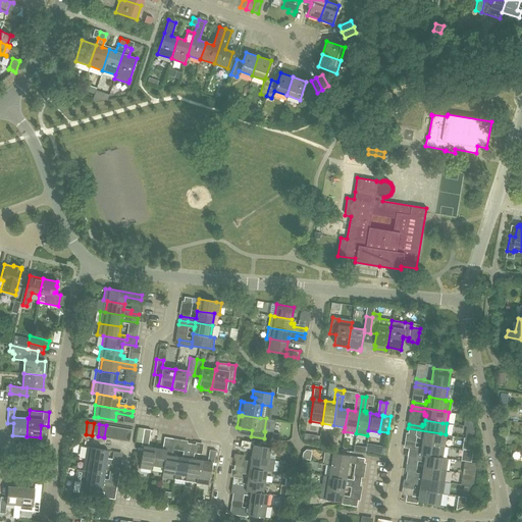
[(106,425),(104,437),(110,438),(112,426),(106,425)]
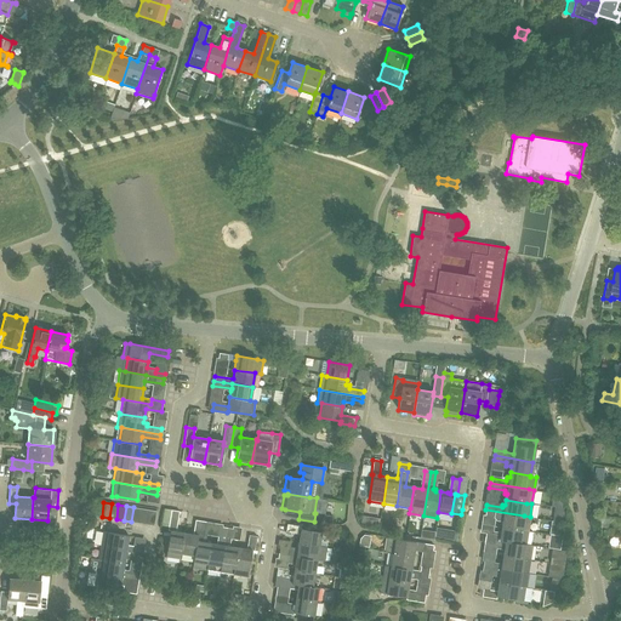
[(138,523),(146,524),(148,510),(141,508),(138,523)]
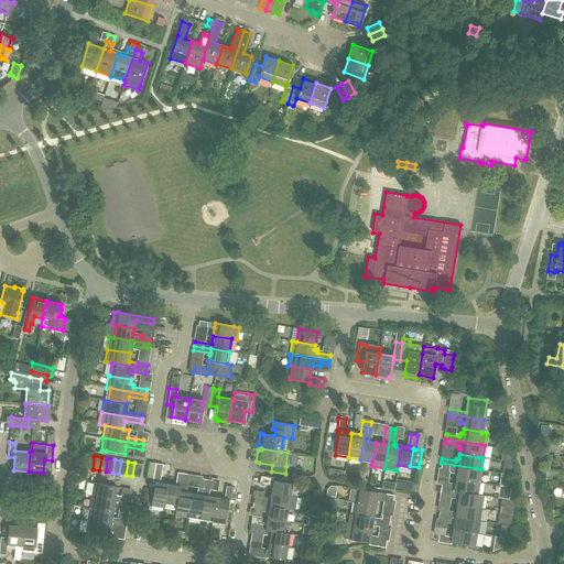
[(164,508),(164,502),(163,502),(166,484),(159,483),(162,464),(154,463),(152,481),(153,481),(151,500),(152,500),(151,506),(164,508)]
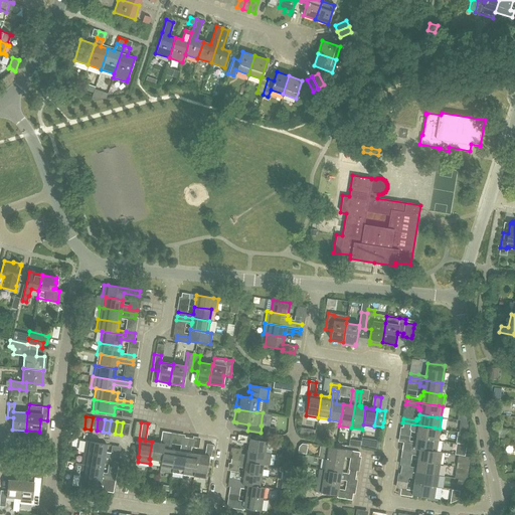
[(416,432),(415,437),(433,440),(438,441),(440,428),(435,427),(402,422),(402,426),(408,428),(411,432),(416,432)]
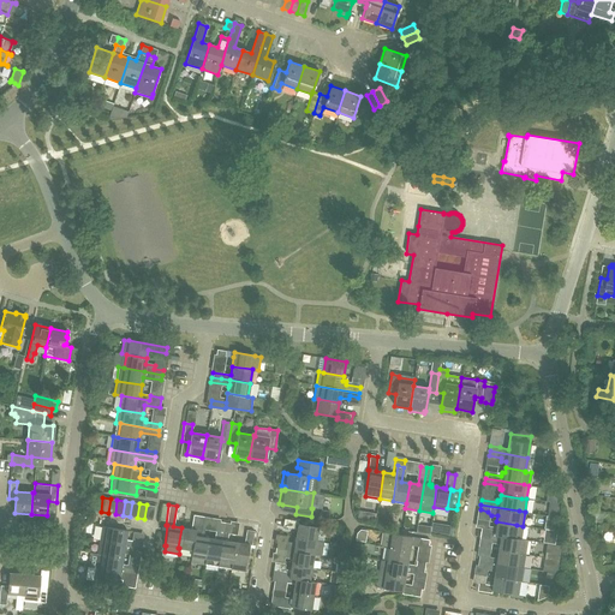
[(181,527),(178,548),(179,548),(192,550),(196,526),(201,527),(203,517),(192,514),(190,529),(181,527)]
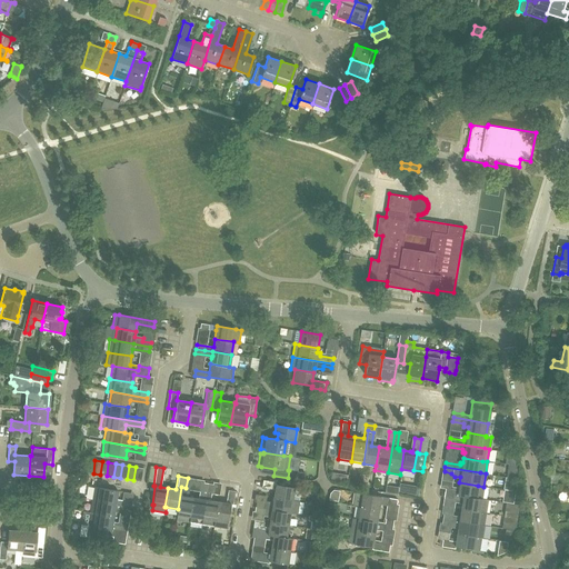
[(275,490),(273,497),(292,500),(295,488),(276,485),(276,482),(262,480),(261,488),(275,490)]
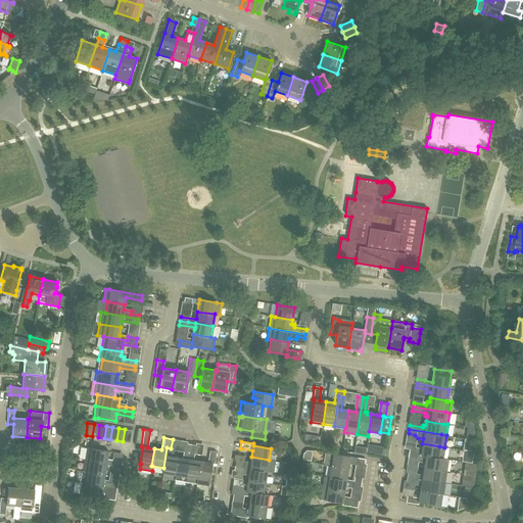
[(186,443),(185,452),(184,459),(177,458),(173,480),(184,482),(190,443),(186,443)]
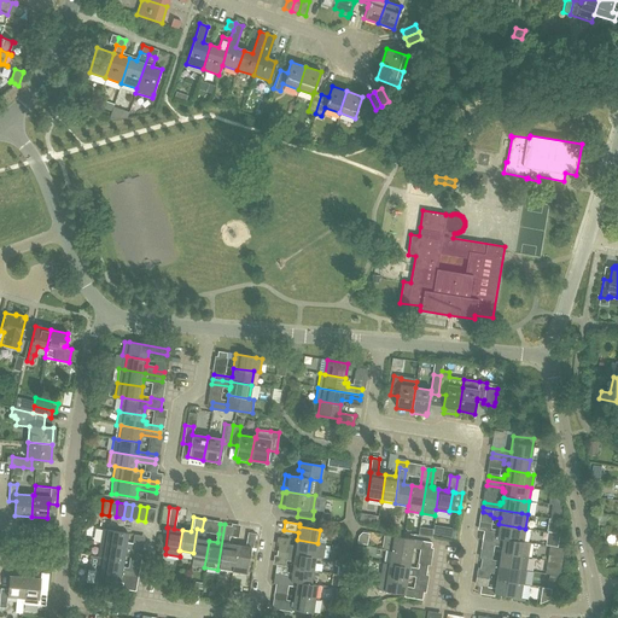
[(231,525),(225,524),(217,570),(233,571),(233,566),(232,565),(235,544),(228,543),(231,525)]
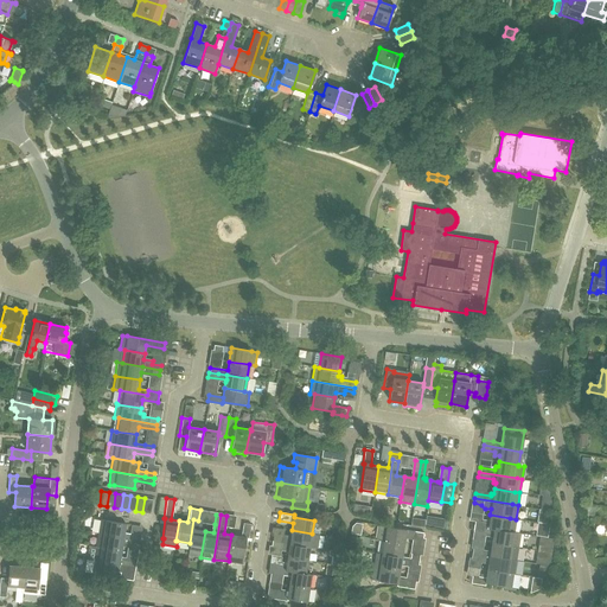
[(473,531),(478,532),(479,526),(513,532),(516,519),(510,518),(490,515),(489,523),(474,521),(473,531)]
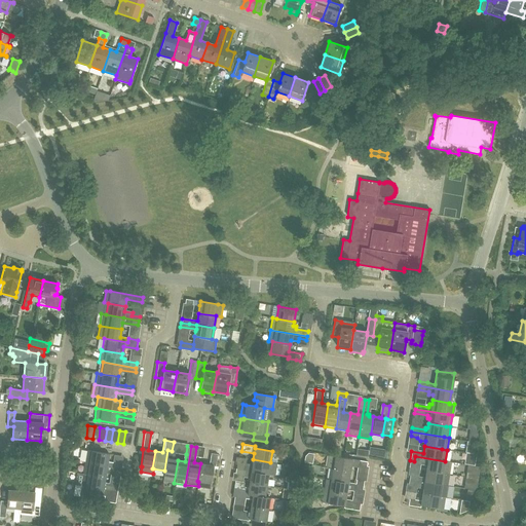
[(88,462),(120,467),(121,464),(107,461),(108,454),(85,450),(83,462),(88,462)]
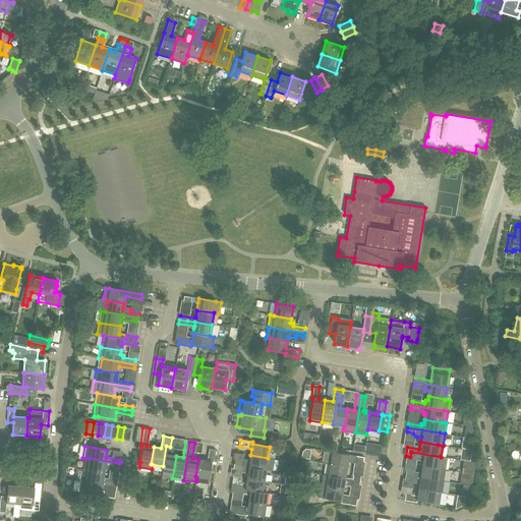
[(169,455),(170,447),(166,446),(163,466),(161,476),(172,478),(176,456),(169,455)]
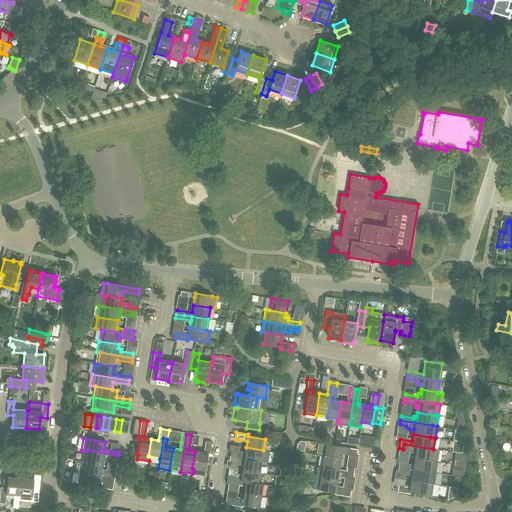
[(195,451),(192,468),(193,469),(193,473),(203,475),(207,454),(209,454),(211,442),(204,441),(202,452),(195,451)]
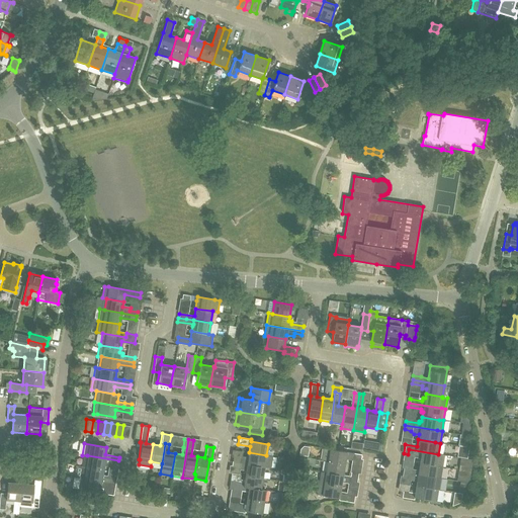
[(344,464),(345,459),(347,459),(348,457),(360,459),(361,454),(324,448),(322,460),(328,461),(344,464)]
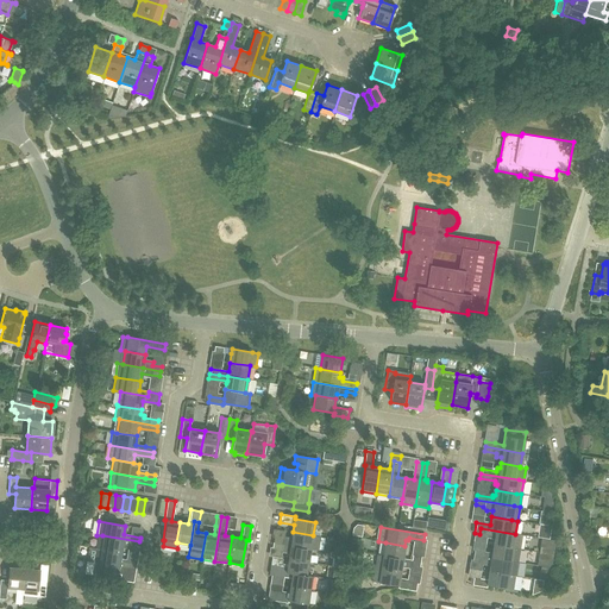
[(481,528),(479,534),(495,537),(494,544),(514,547),(520,548),(522,535),(515,534),(481,528)]
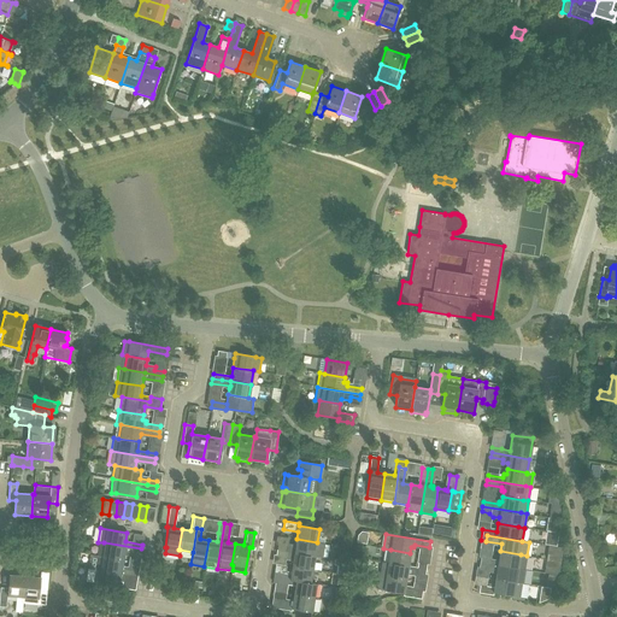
[(276,545),(276,551),(315,557),(321,558),(323,544),(317,542),(297,539),(295,545),(294,547),(276,545)]
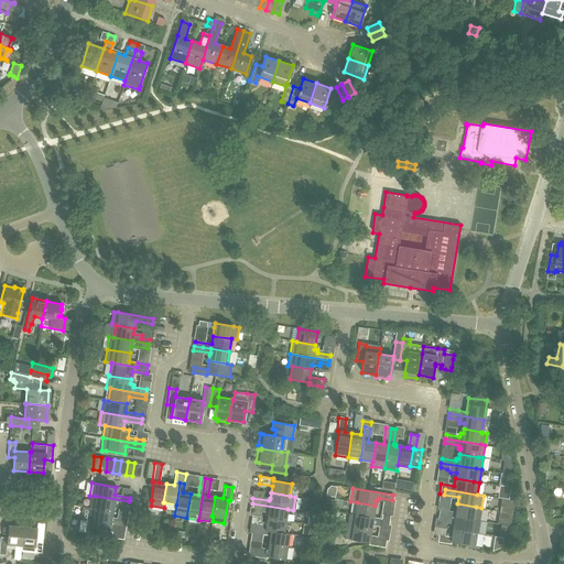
[(129,501),(95,496),(89,496),(87,508),(111,511),(112,508),(128,510),(129,501)]
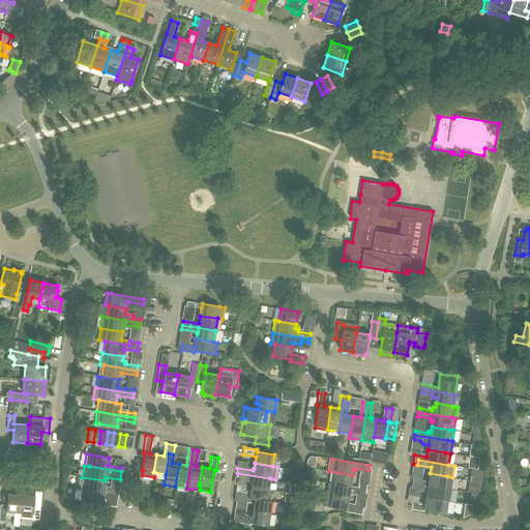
[(335,472),(333,483),(350,487),(352,475),(335,472)]
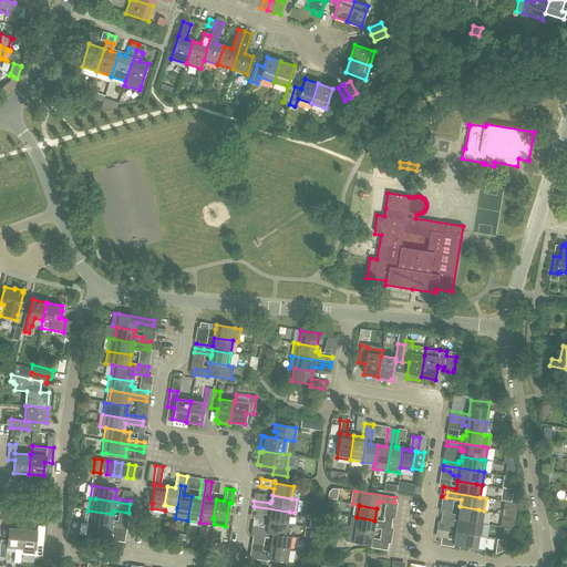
[(268,521),(287,524),(289,512),(254,506),(253,511),(269,513),(268,521)]
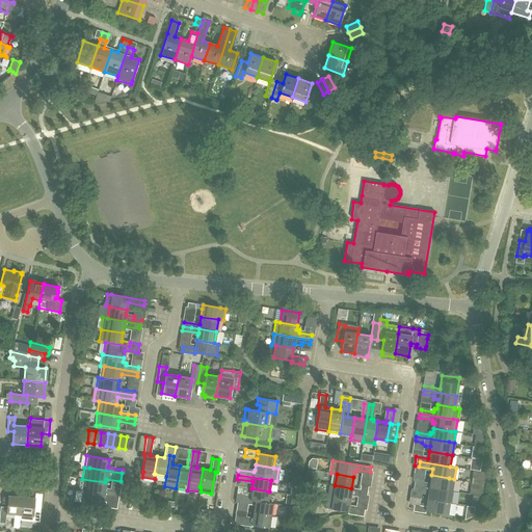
[(415,481),(414,484),(447,489),(452,490),(454,479),(449,478),(431,475),(429,483),(422,482),(415,481)]
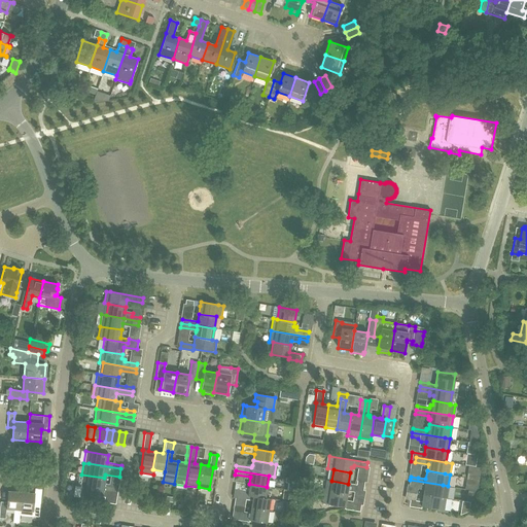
[(80,486),(86,487),(116,492),(117,488),(105,486),(105,483),(103,483),(104,478),(81,475),(80,486)]
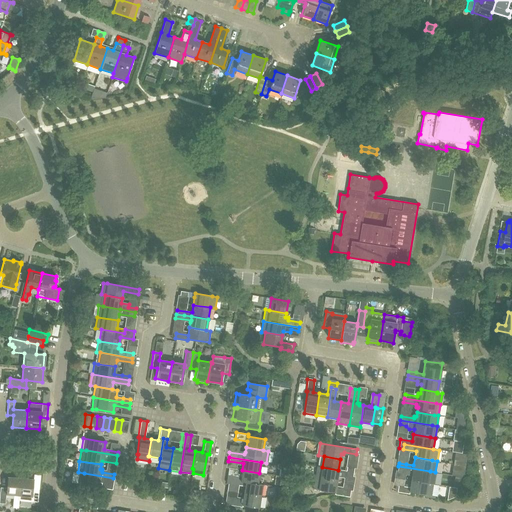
[(464,477),(466,466),(454,464),(452,475),(455,475),(464,477)]
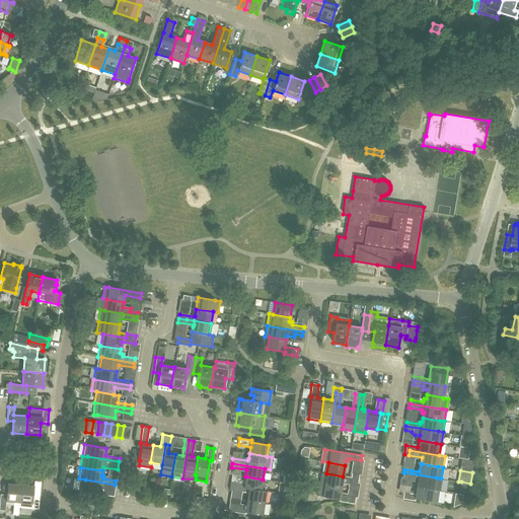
[(321,472),(319,485),(342,488),(342,484),(350,485),(351,482),(358,483),(358,478),(351,477),(343,476),(326,473),(321,472)]
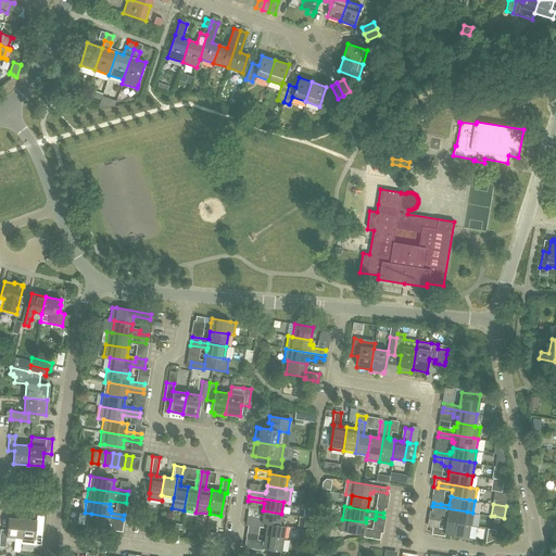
[(467,512),(432,506),(431,512),(439,513),(439,516),(447,517),(446,521),(465,525),(470,526),(472,513),(467,512)]
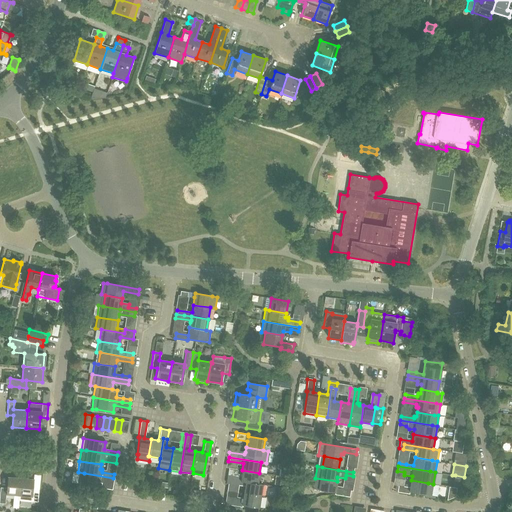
[(228,483),(237,485),(238,481),(257,484),(259,473),(242,470),(241,477),(229,475),(228,483)]
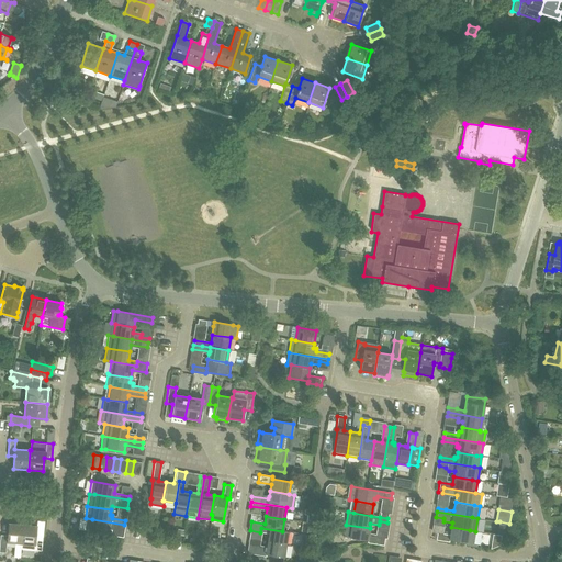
[(92,519),(86,518),(83,531),(107,535),(109,527),(124,529),(124,525),(92,519)]
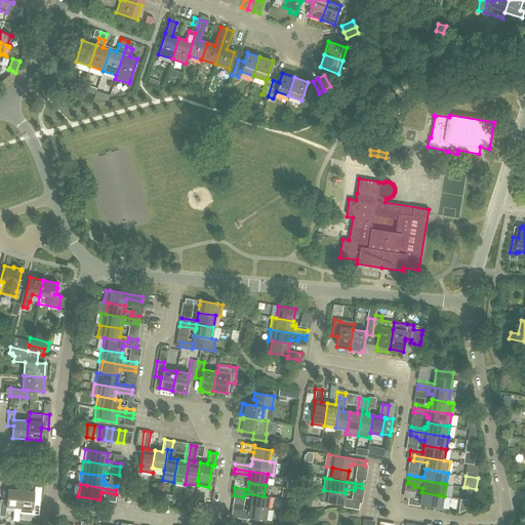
[(6,507),(13,508),(12,520),(18,520),(18,513),(21,490),(7,488),(6,500),(0,499),(0,516),(5,517),(6,507)]
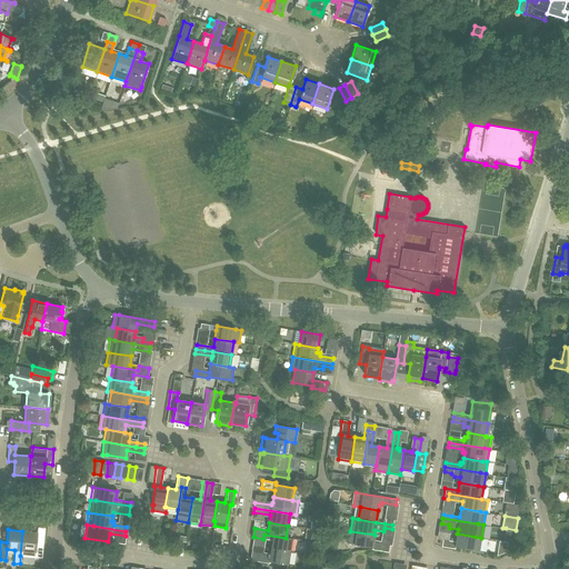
[(37,532),(22,531),(20,556),(27,557),(27,551),(35,552),(35,557),(42,558),(43,540),(37,540),(37,532)]
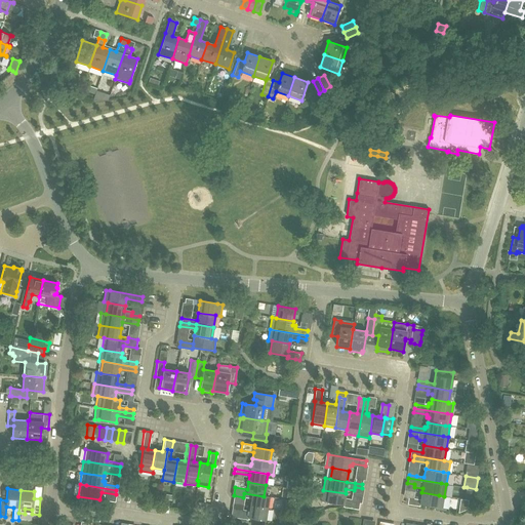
[(359,510),(360,503),(344,500),(346,493),(323,490),(321,501),(342,506),(342,508),(359,510)]
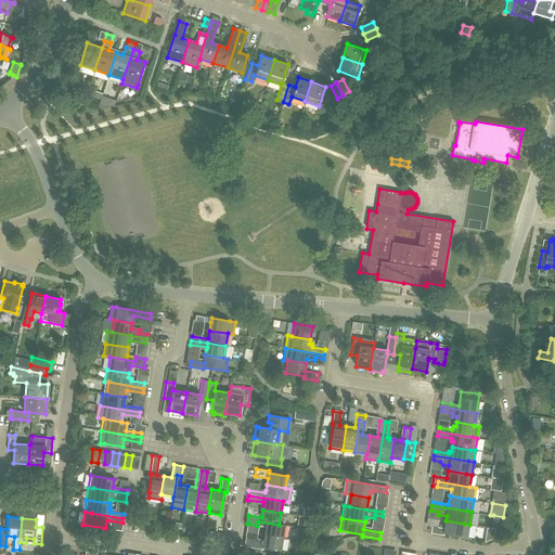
[(464,524),(446,520),(444,528),(431,526),(430,533),(443,536),(443,532),(468,537),(469,525),(464,524)]
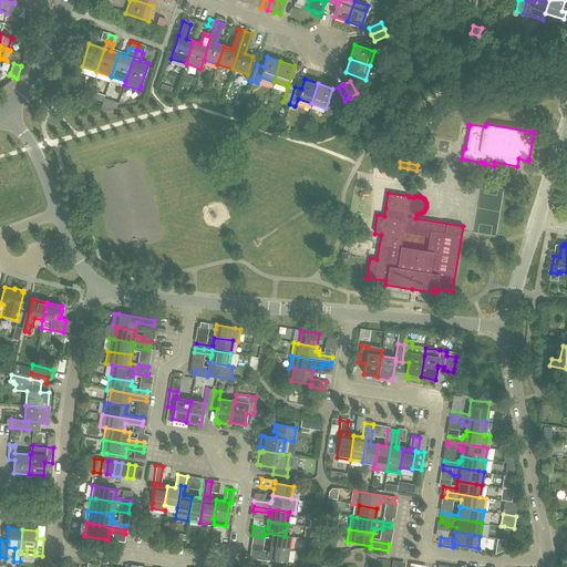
[(290,537),(285,536),(264,533),(263,537),(271,538),(269,546),(288,549),(290,537)]
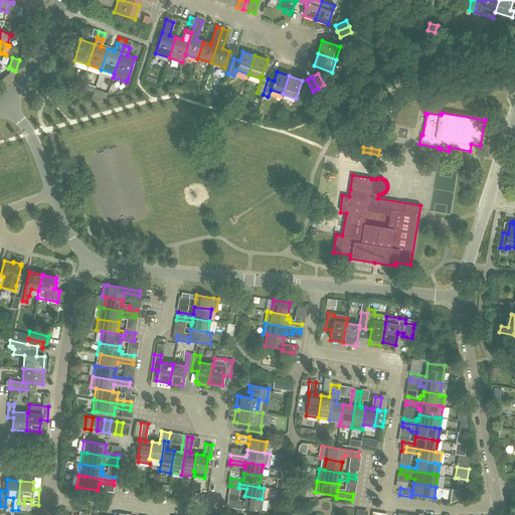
[(452,490),(450,503),(459,500),(460,491),(452,490)]
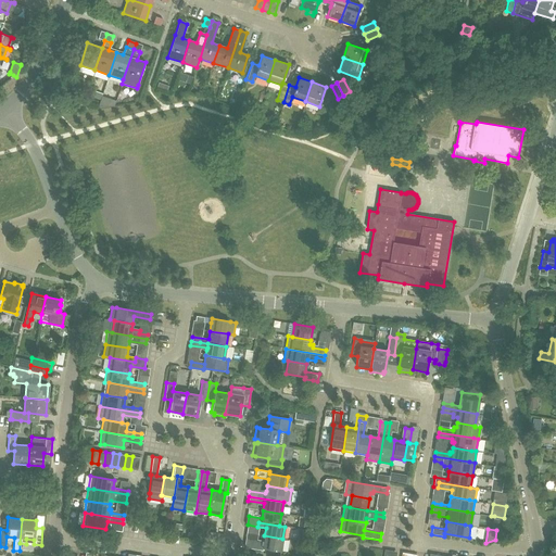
[(280,551),(282,539),(264,535),(263,544),(244,541),(243,547),(262,551),(263,548),(280,551)]
